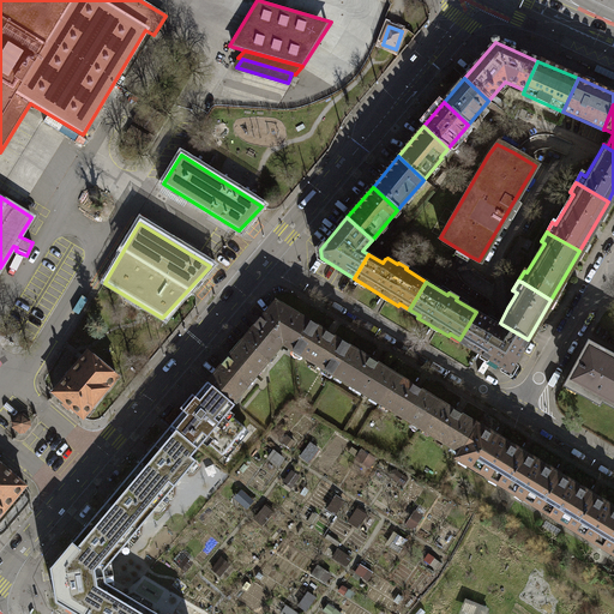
[(311,321),(276,300),(242,341),(269,362),(283,345),(293,350),(309,321),(311,321)]
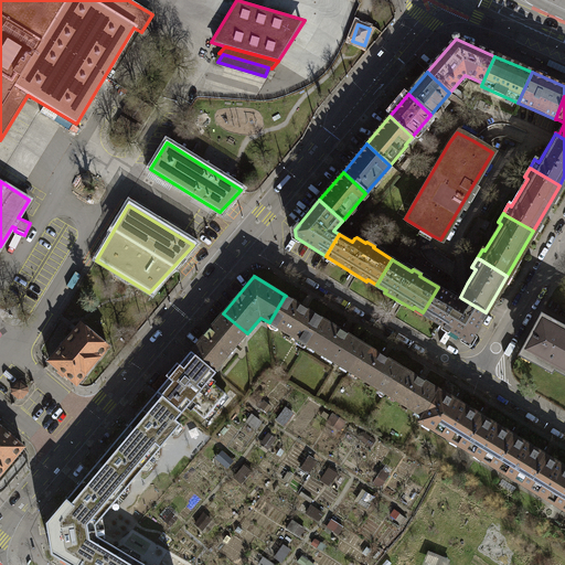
[(486,312),(461,298),(460,300),(438,287),(423,312),(432,318),(430,320),(468,343),(486,312)]
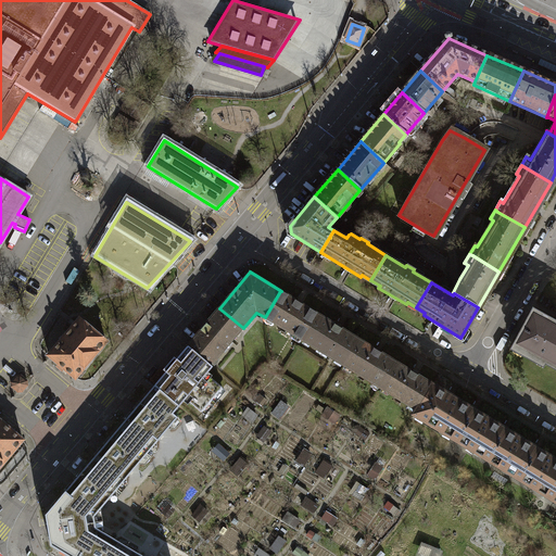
[(265,317),(302,340),(318,314),(280,291),(265,317)]
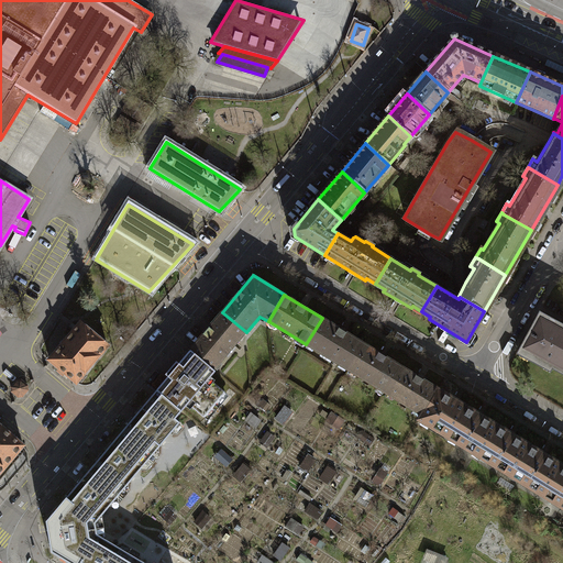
[(213,370),(246,332),(222,312),(190,351),(213,370)]
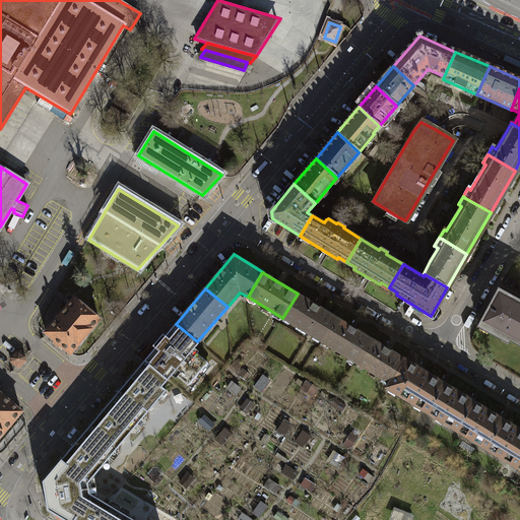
[(519,341),(519,302),(519,304),(498,291),(478,326),(502,338),(505,333),(510,335),(508,338),(519,343),(519,341)]
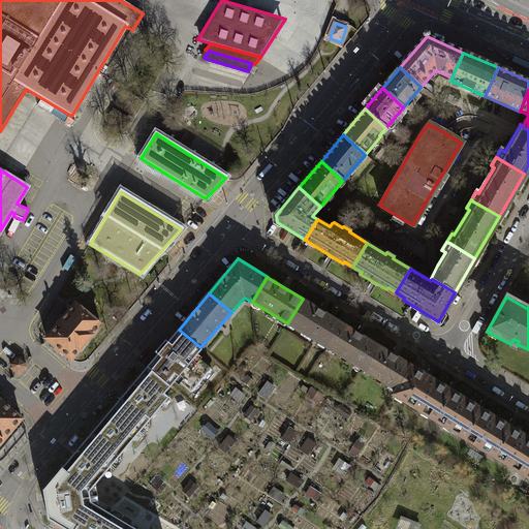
[(287,323),(327,347),(342,323),(303,299),(287,323)]
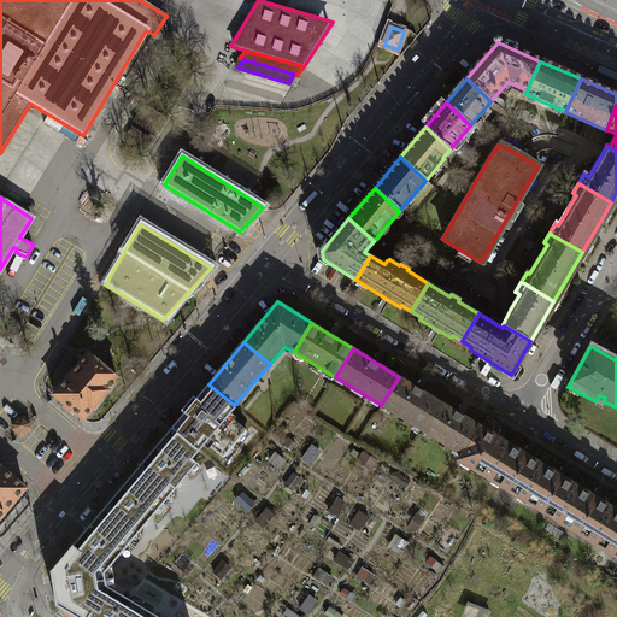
[(88,354),(56,394),(84,418),(116,378),(88,354)]
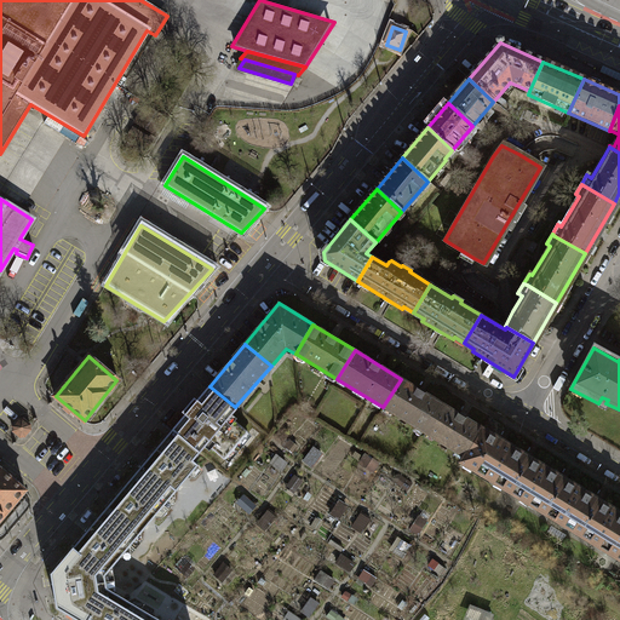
[(383,407),(425,432),(442,403),(401,379),(383,407)]
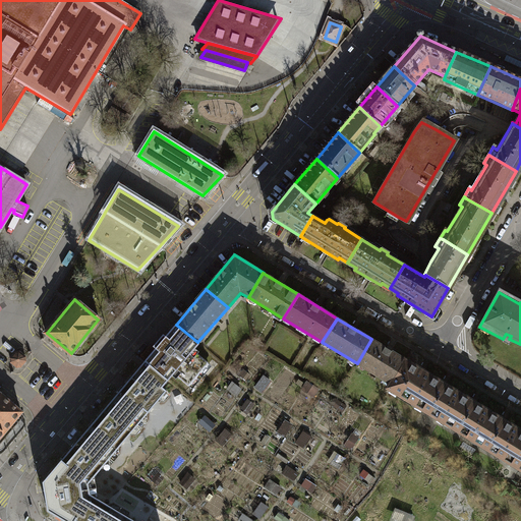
[(199,344),(197,342),(176,325),(166,337),(164,335),(153,347),(156,349),(146,361),(169,381),(199,344)]
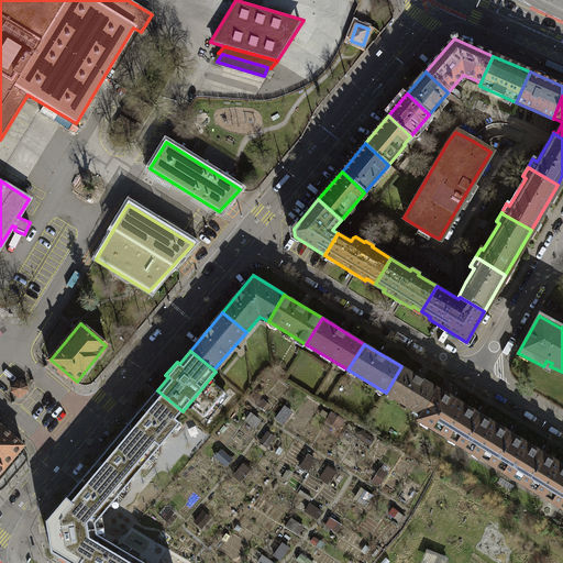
[(439,389),(401,366),(386,393),(422,415),(439,389)]
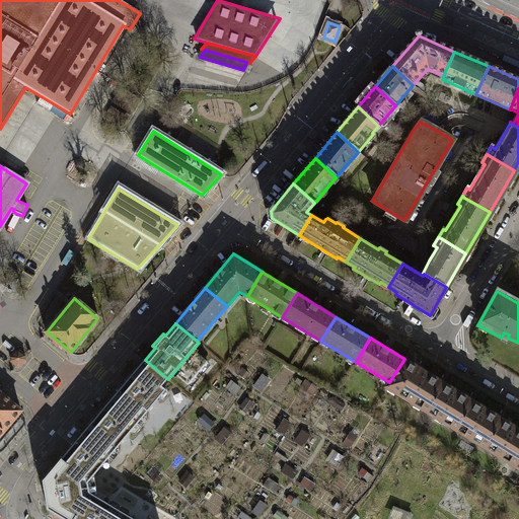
[(15,351),(10,356),(10,361),(15,365),(20,366),(24,360),(25,356),(19,351),(15,351)]
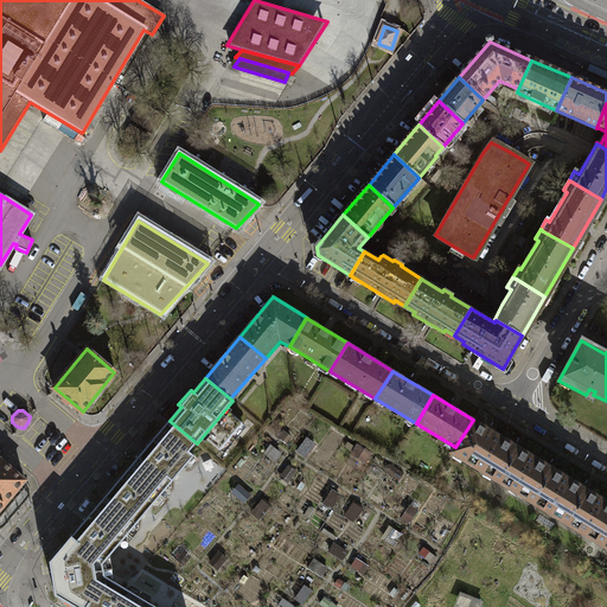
[(452,453),(484,472),(505,439),(473,420),(455,447),(452,453)]
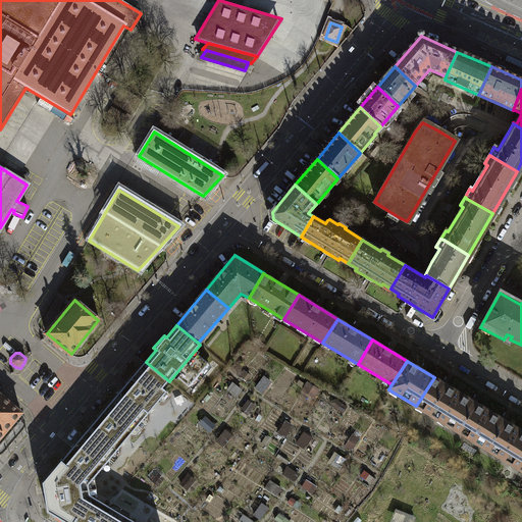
[(169,381),(146,362),(111,403),(139,426),(167,392),(163,388),(169,381)]
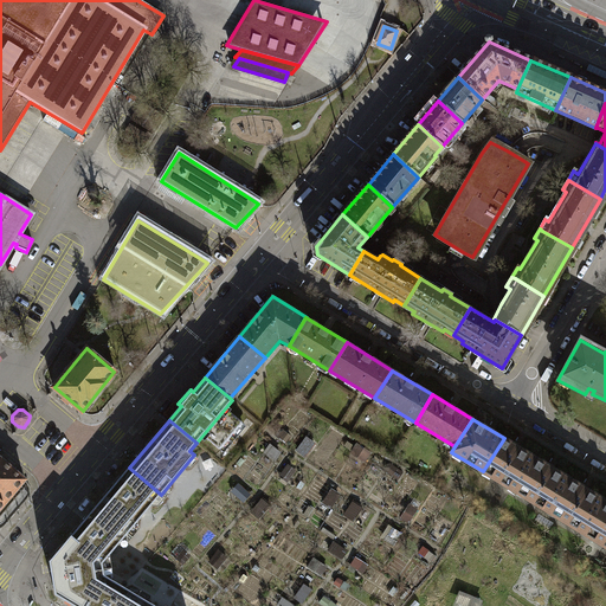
[(483,471),(517,492),(537,459),(504,438),(483,471)]
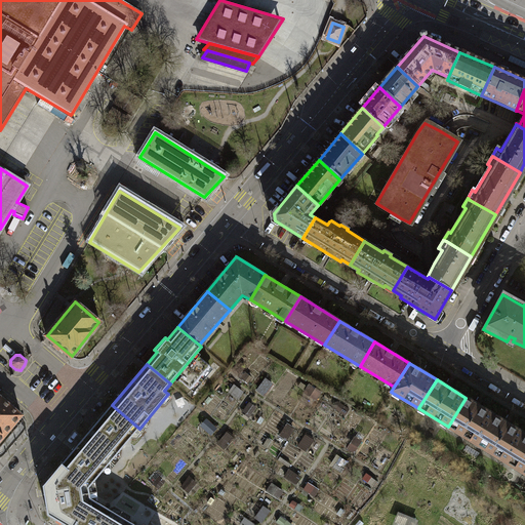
[(0,440),(22,415),(0,397),(0,440)]
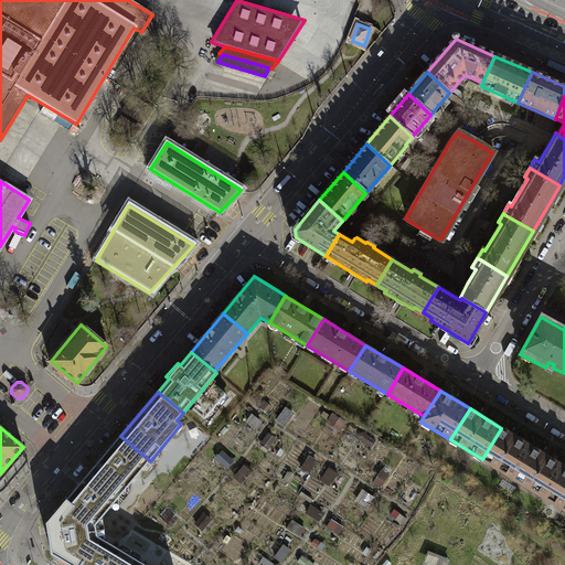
[(482,459),(514,478),(533,447),(501,428),(482,459)]
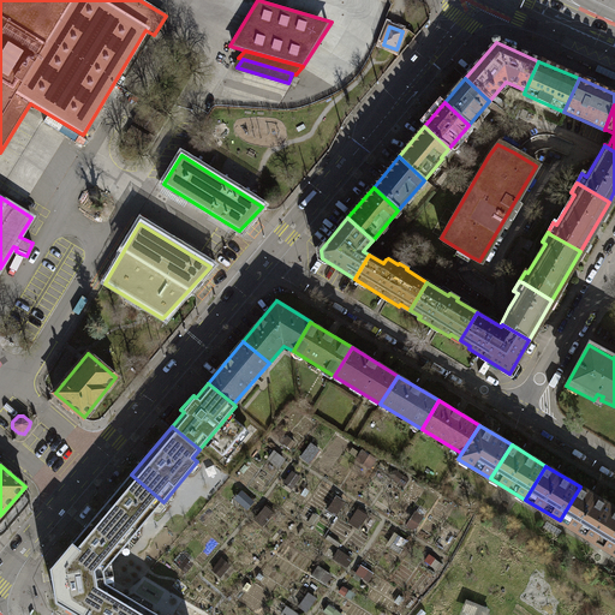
[(163,502),(131,475),(97,513),(130,541),(163,502)]
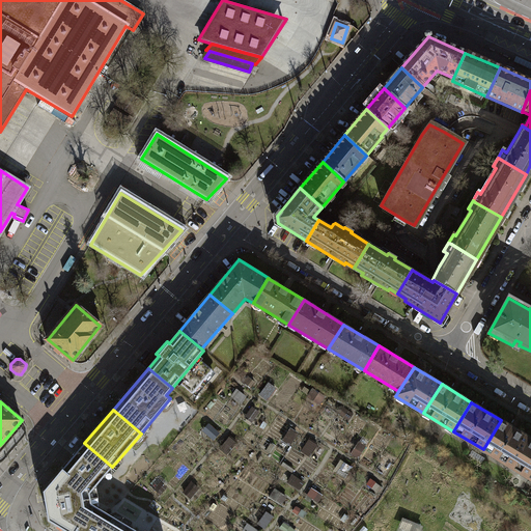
[(483,449),(513,468),(530,440),(530,438),(501,420),(483,449)]
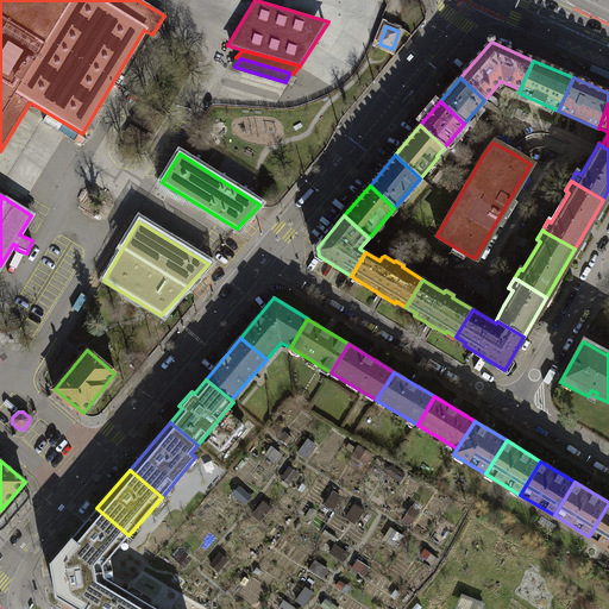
[(608,504),(589,537),(608,548),(608,504)]
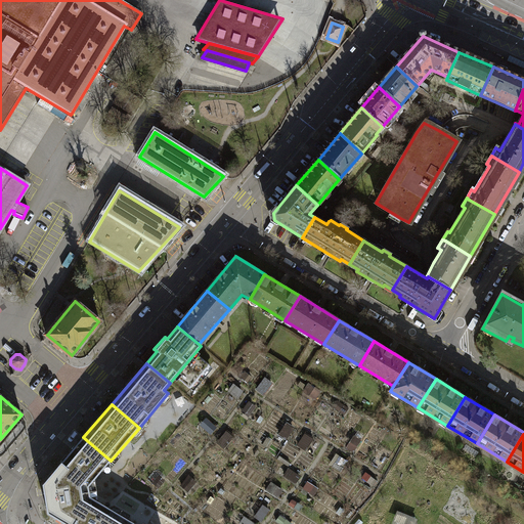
[(111,461),(83,437),(55,471),(75,487),(76,494),(90,491),(89,487),(111,461)]
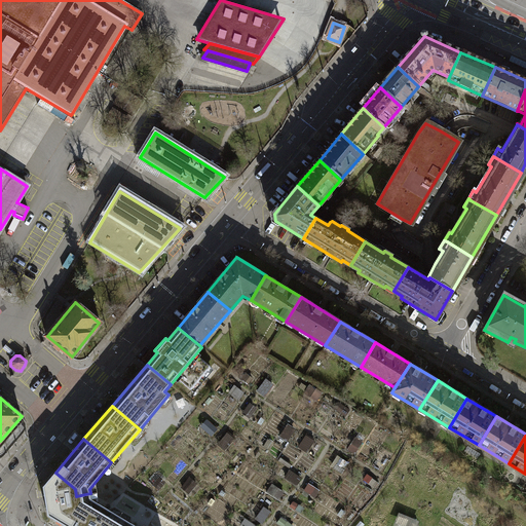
[(75,489),(55,473),(43,487),(47,516),(64,525),(77,502),(76,496),(75,489)]
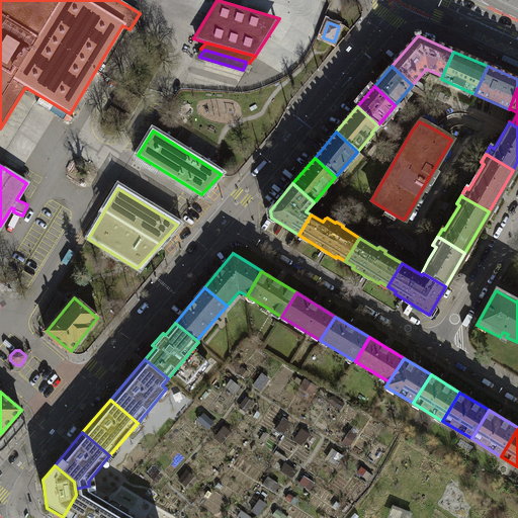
[(64,517),(112,517),(118,508),(90,492),(89,486),(75,489),(76,495),(63,517),(64,517)]
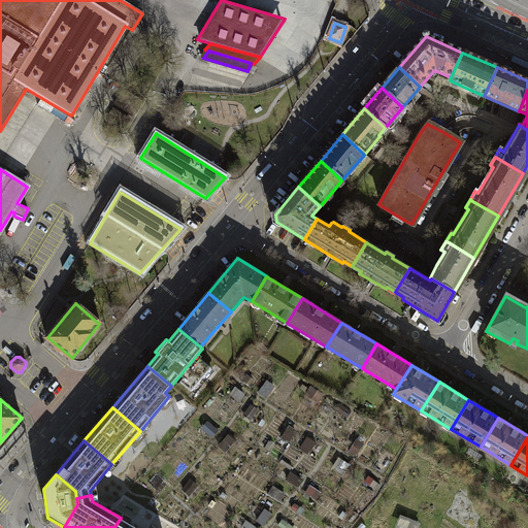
[(399,525),(405,527),(420,527),(423,521),(404,513),(399,525)]
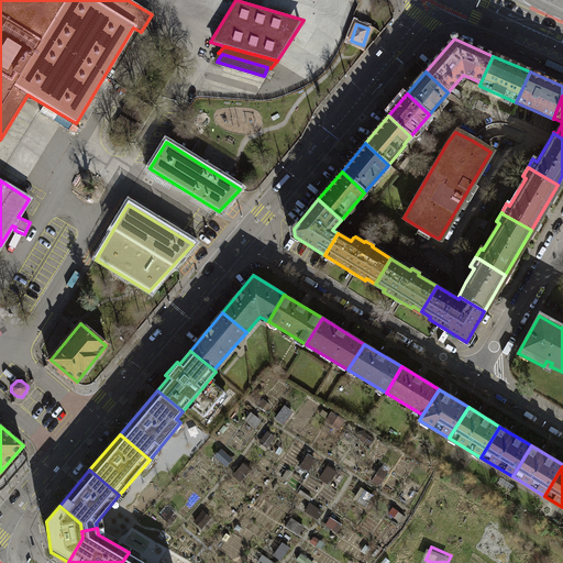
[(146,562),(129,552),(122,562),(146,562)]
